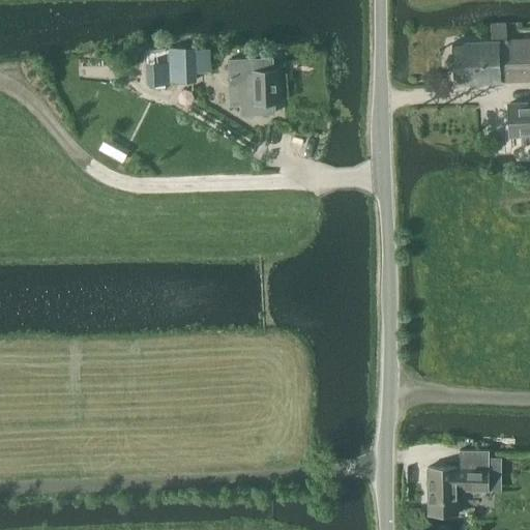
[(529,38),(507,40),(506,23),(492,24),(492,40),(454,42),(457,84),(501,81),(529,79),(529,38)]
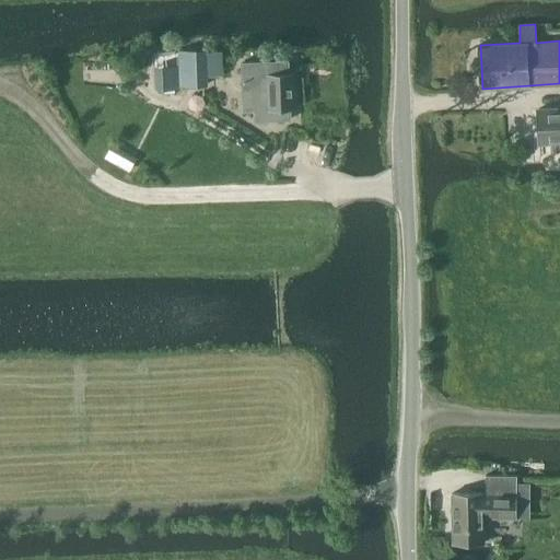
[(178,49),(181,85),(208,84),(207,48),(178,49)]
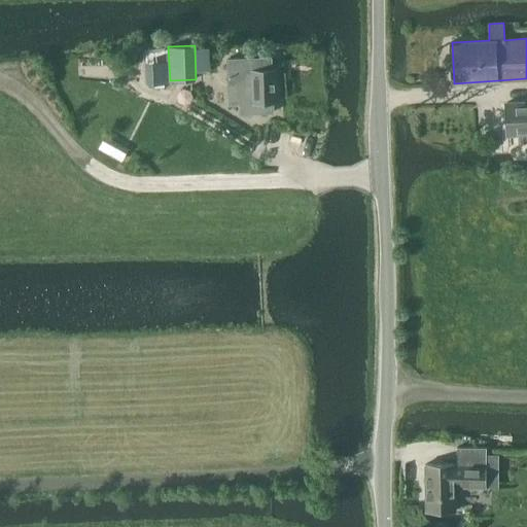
[(272,58),(227,59),(230,104),(240,104),(241,113),(274,112),(274,102),(277,101),(276,69),(272,69),(272,58)]
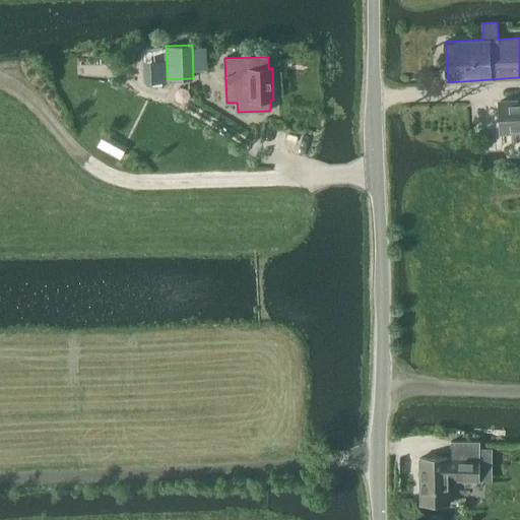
[(519,100),(500,102),(502,133),(519,132),(519,100)]
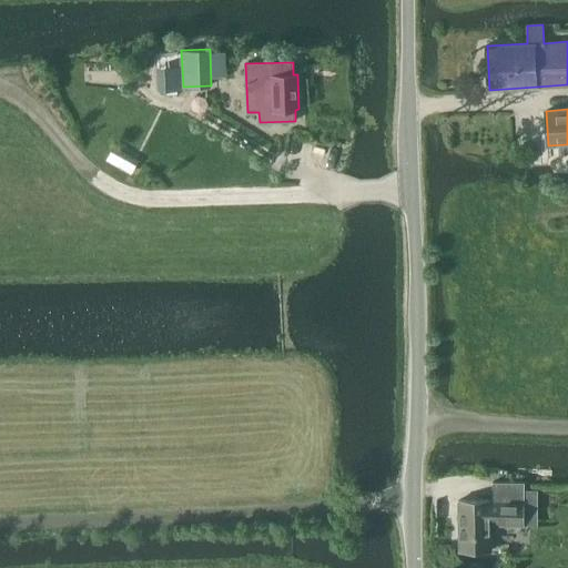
[(494,500),(459,500),(460,550),(492,550),(492,535),(492,524),(500,524),(503,524),(504,524),(525,524),(525,490),(525,485),(525,484),(525,482),(508,482),(503,482),(494,482),(494,483),(494,500)]
